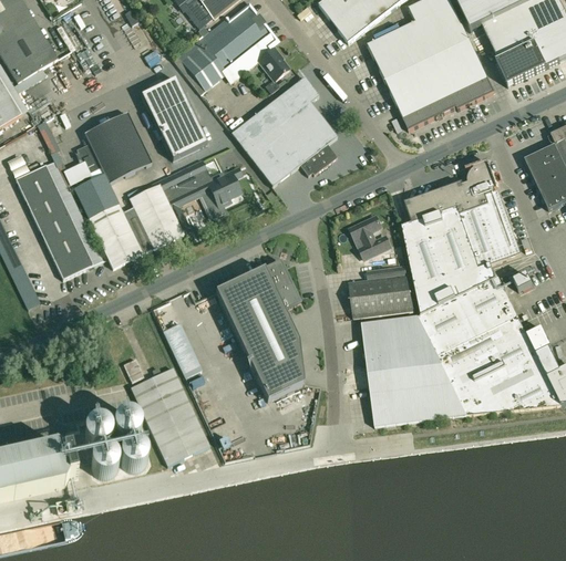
[(0,30),(29,13),(21,0),(0,0),(0,30)]
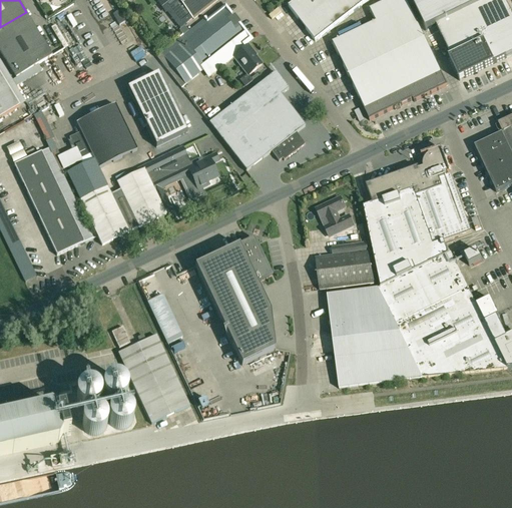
[(180,0),(192,14),(210,0),(180,0)]
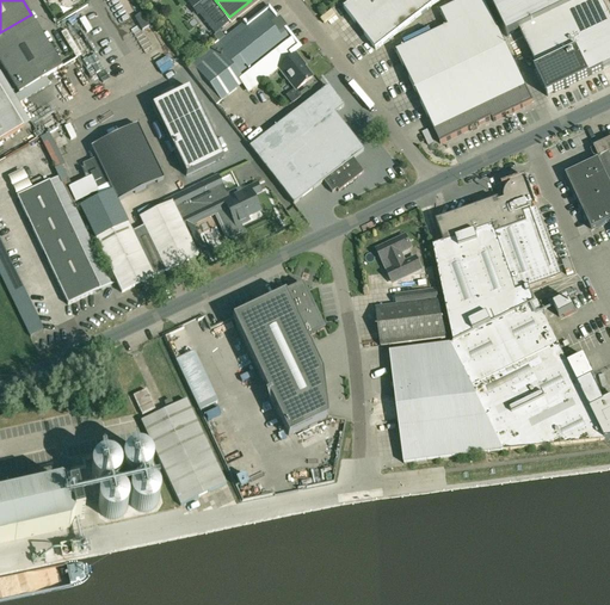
[(375,44),(431,0),(347,0),(344,4),(375,44)]
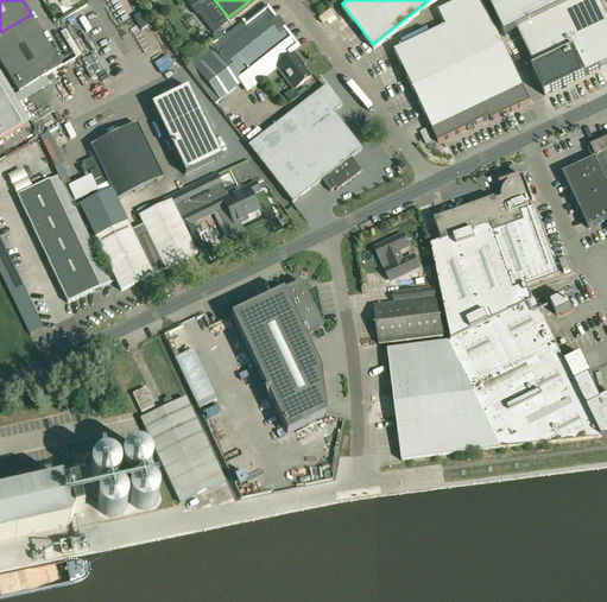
[(450,0),(437,7),(444,23),(393,48),(437,138),(488,113),(489,115),(529,96),(485,4),(484,4),(482,0),(450,0)]
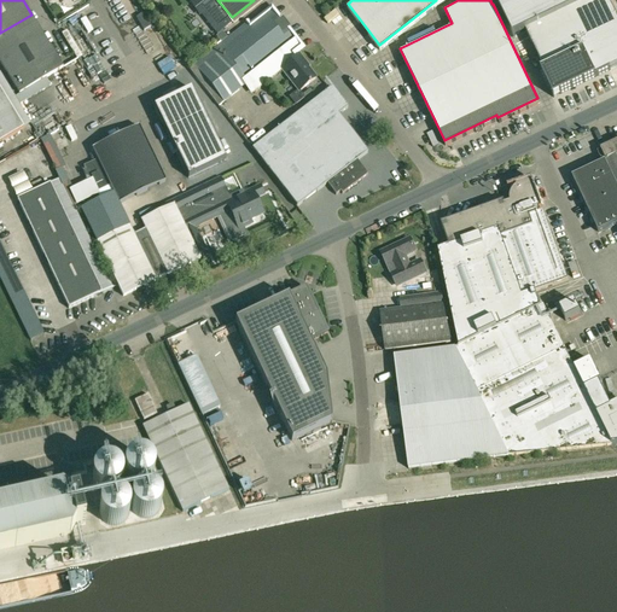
[(616,16),(609,0),(606,0),(530,38),(542,63),(582,45),(594,71),(616,59),(616,16)]
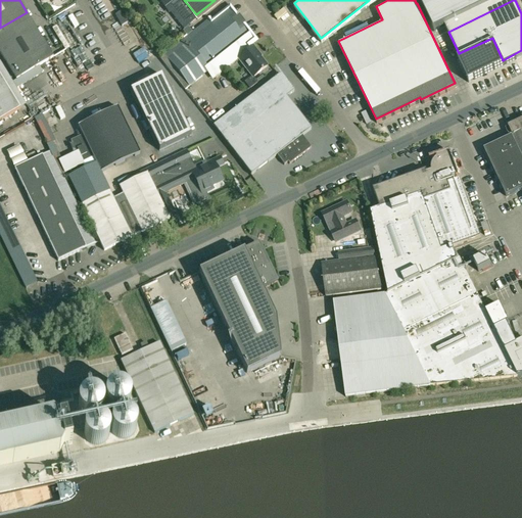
[(207,13),(158,53),(183,85),(207,66),(212,74),(250,42),(248,40),(254,36),(228,2),(209,16),(207,13)]
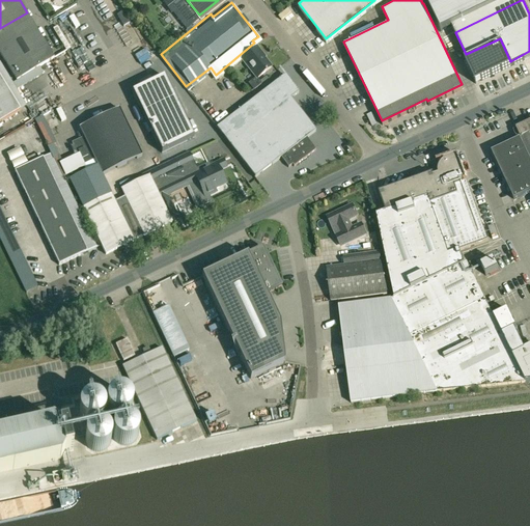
[(27,12),(0,28),(0,51),(16,77),(53,54),(27,12)]
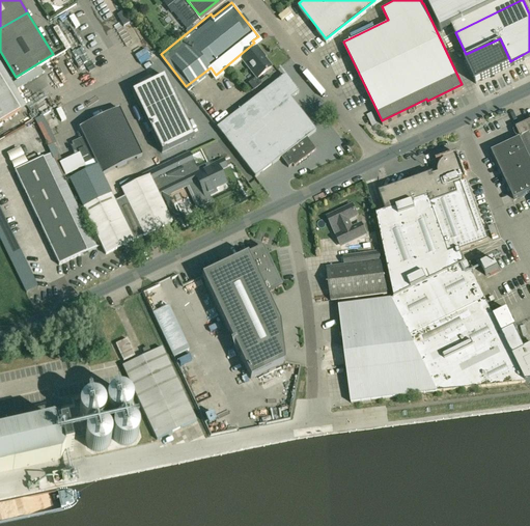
[(56,24),(68,46),(73,43),(60,21),(56,24)]
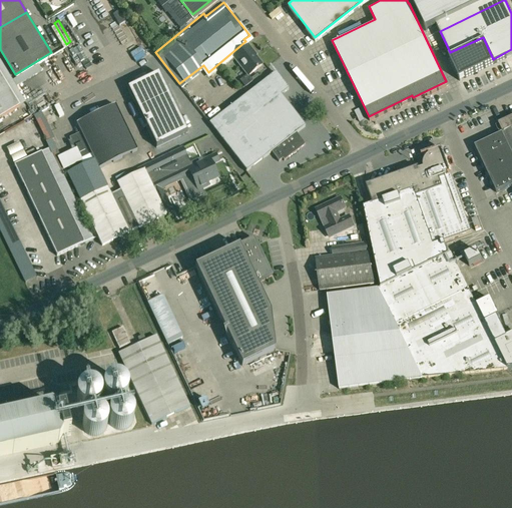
[(493,59),(483,37),(450,52),(447,54),(458,76),(493,59)]
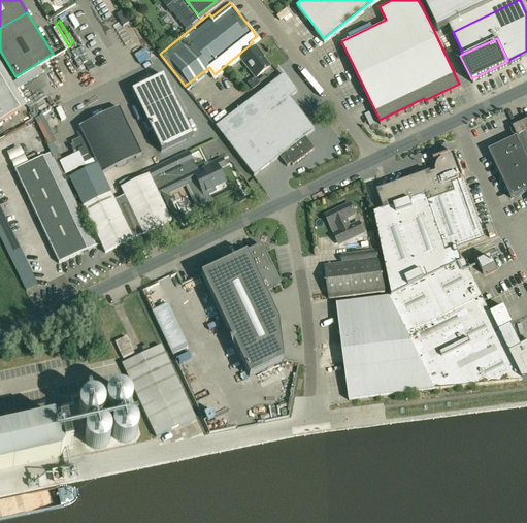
[(255,42),(239,54),(255,72),(268,62),(258,50),(260,48),(255,42)]
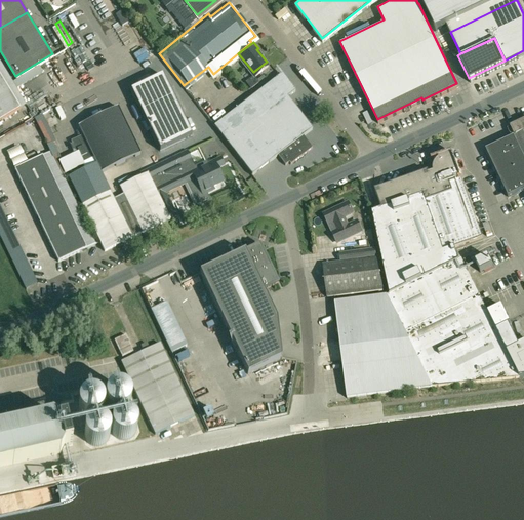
[(281,69),(213,121),(250,170),(276,151),(284,161),(288,158),(289,160),(311,144),(301,131),(311,124),(289,96),(286,92),(293,86),(281,69)]
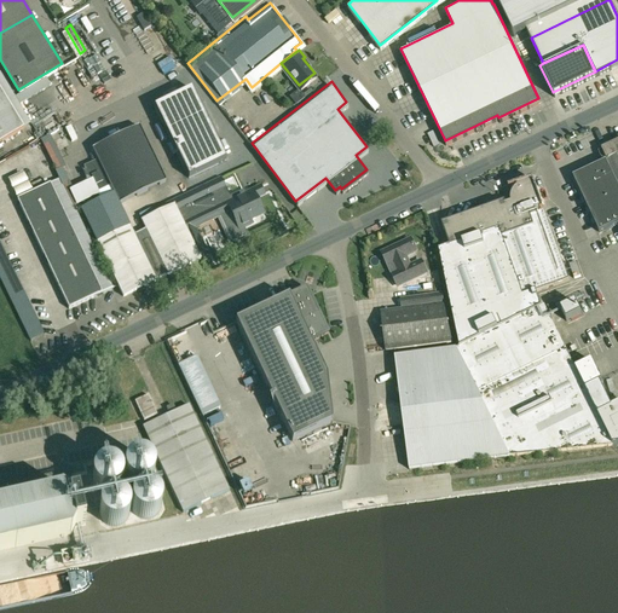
[(225,155),(191,85),(154,103),(188,173),(225,155)]
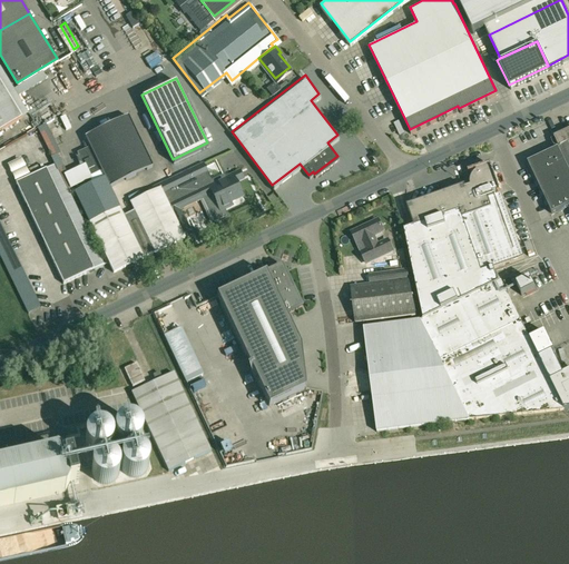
[(0,125),(20,114),(0,80),(0,125)]
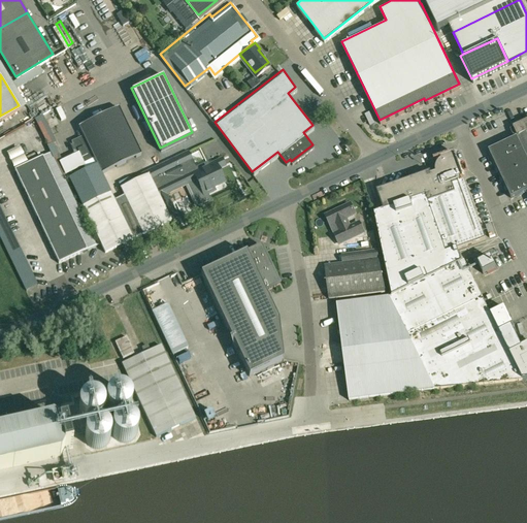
[(202,101),(206,106),(216,100),(211,95),(202,101)]
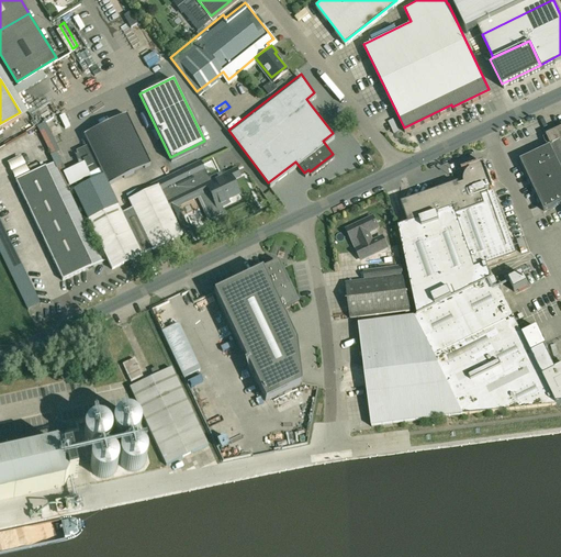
[(124,110),(82,131),(87,141),(75,146),(86,171),(99,165),(102,170),(73,185),(87,214),(116,200),(107,180),(148,159),(124,110)]
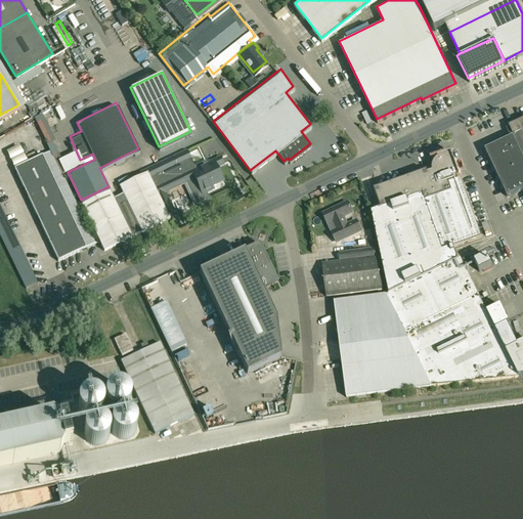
[(522,115),(509,122),(522,153),(522,115)]
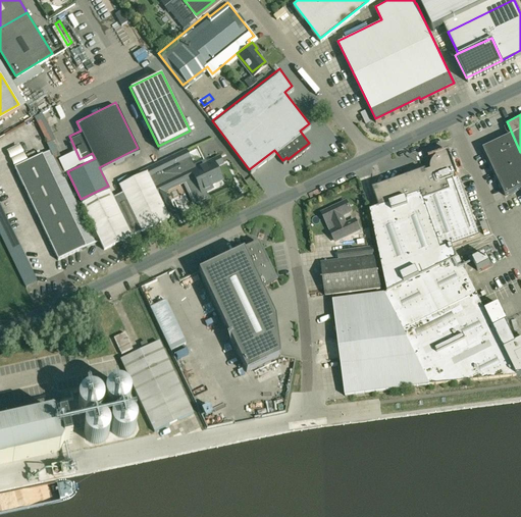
[(505,192),(520,184),(520,154),(510,132),(482,145),(505,192)]
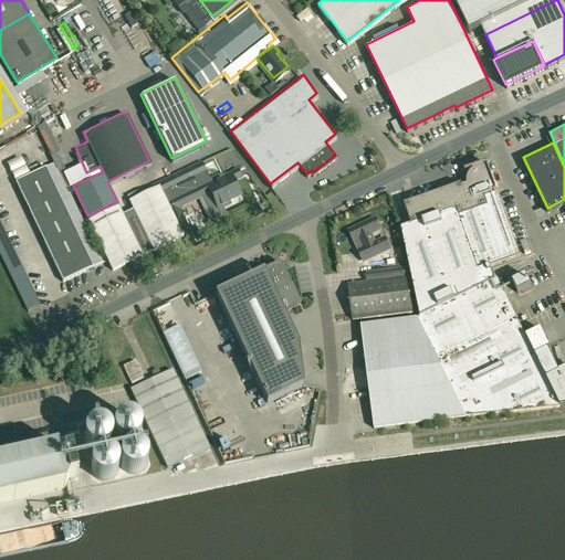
[(18,173),(31,167),(24,155),(11,161),(18,173)]
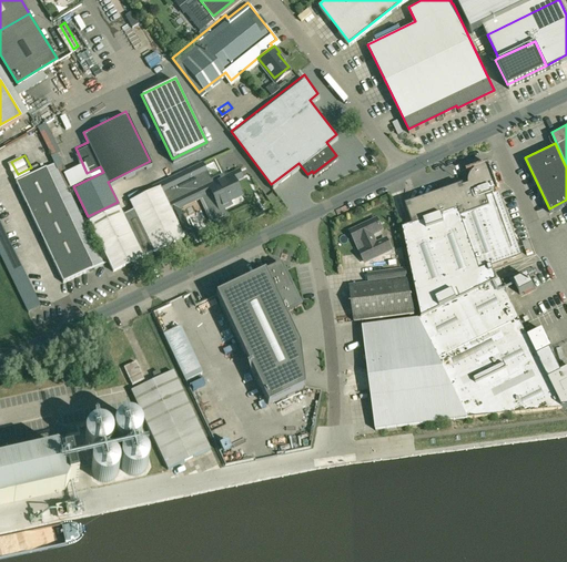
[(201,159),(158,180),(159,182),(171,206),(178,203),(201,192),(212,215),(224,208),(222,203),(229,200),(228,197),(240,191),(233,176),(226,179),(222,170),(209,175),(201,159)]
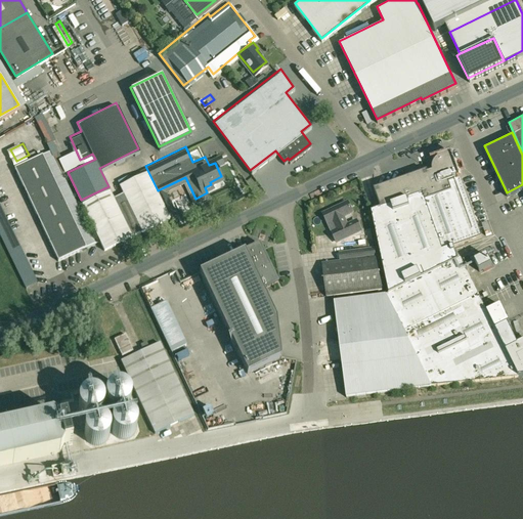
[(430,382),(518,373),(505,347),(516,341),(506,320),(509,318),(499,301),(486,308),(461,255),(458,256),(452,243),(480,233),(461,175),(458,176),(456,173),(460,172),(450,146),(436,152),(436,155),(435,156),(434,157),(433,158),(432,160),(432,162),(432,164),(432,165),(432,167),(428,169),(427,166),(374,185),(385,215),(375,219),(388,291),(386,292),(333,298),(345,393),(431,382),(430,382)]
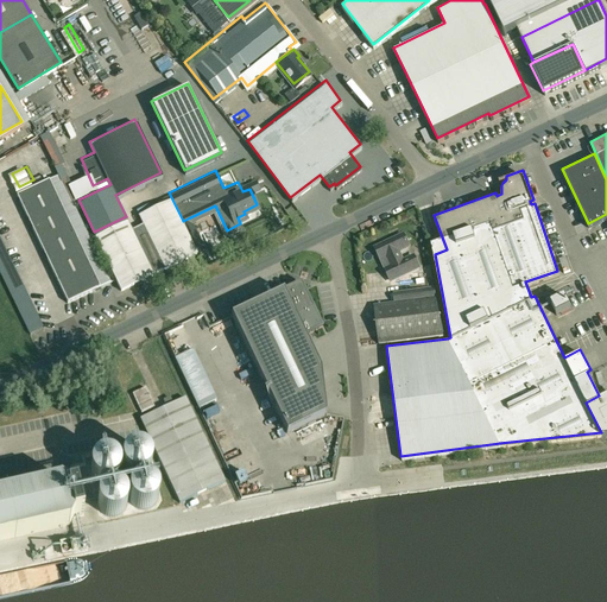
[(48,176),(36,181),(16,190),(67,298),(99,283),(48,176)]
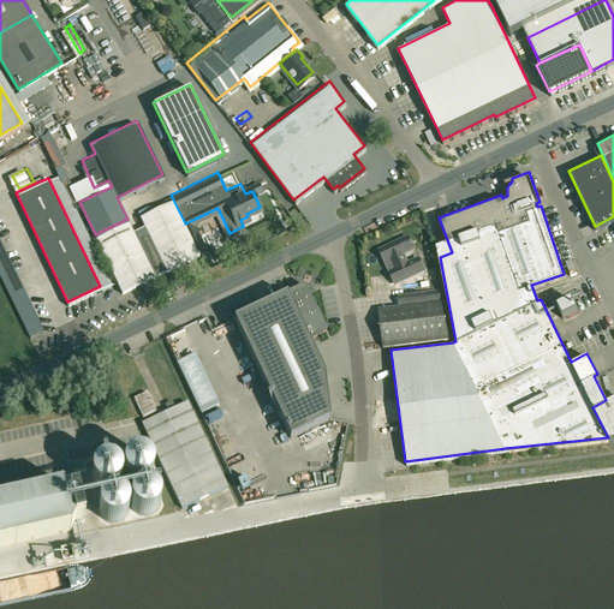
[(95,234),(121,290),(206,248),(192,220),(185,224),(172,197),(139,214),(144,222),(132,228),(127,219),(95,234)]
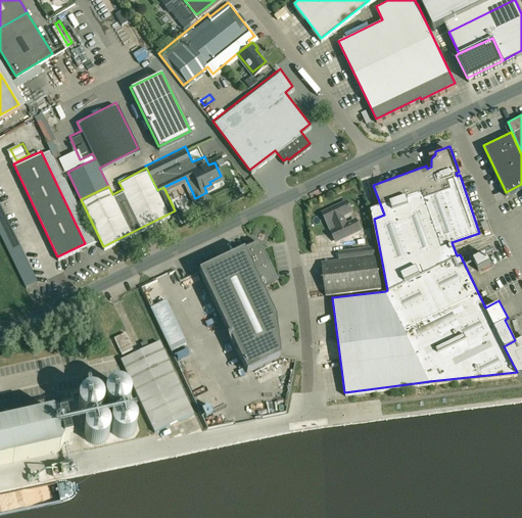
[(360,227),(357,219),(354,215),(345,219),(342,213),(350,208),(346,198),(322,209),(326,218),(330,217),(335,227),(334,227),(338,237),(360,227)]
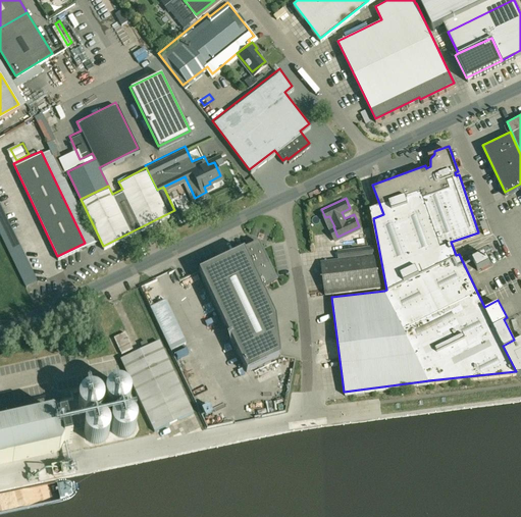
[(275,276),(267,261),(258,243),(253,241),(197,267),(245,367),(278,352),(273,312),(260,283),(275,276)]
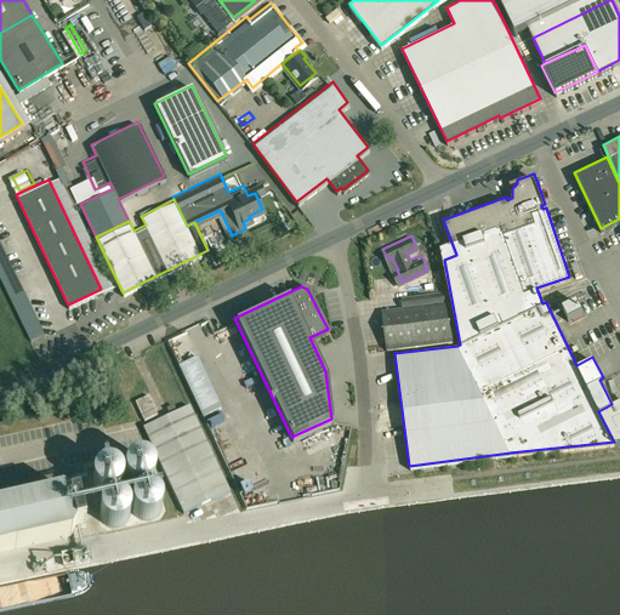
[(443,291),(402,296),(403,305),(444,301),(443,291)]
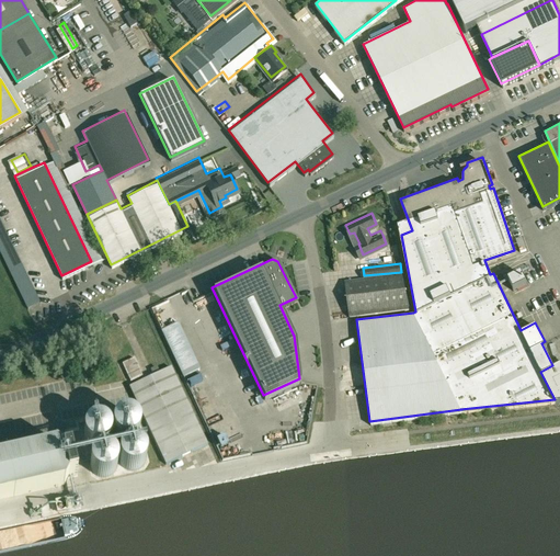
[(523,268),(511,273),(515,282),(526,276),(523,268)]
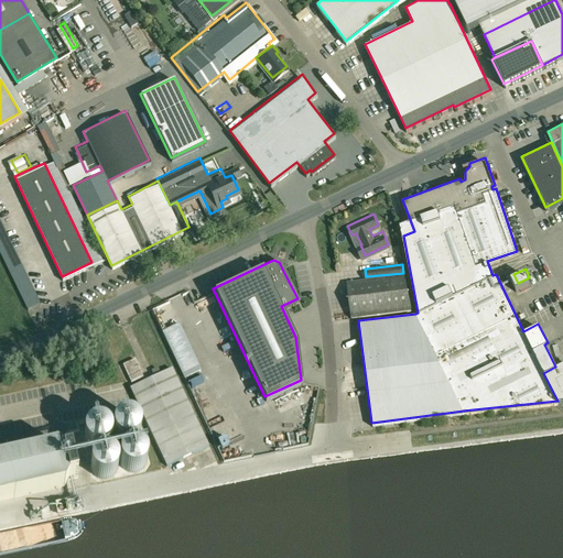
[(403,273),(346,280),(350,315),(411,307),(403,273)]
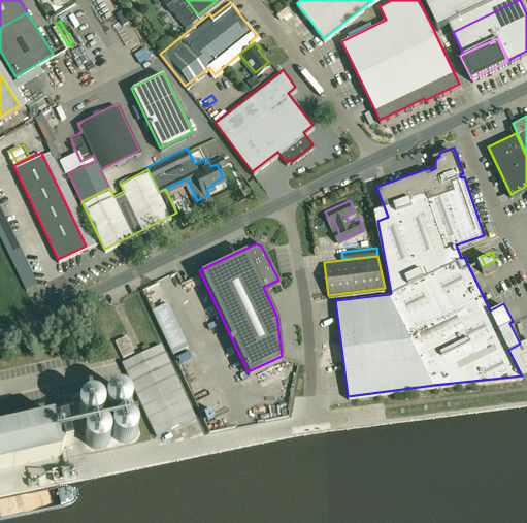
[(141,257),(122,266),(125,271),(144,263),(141,257)]
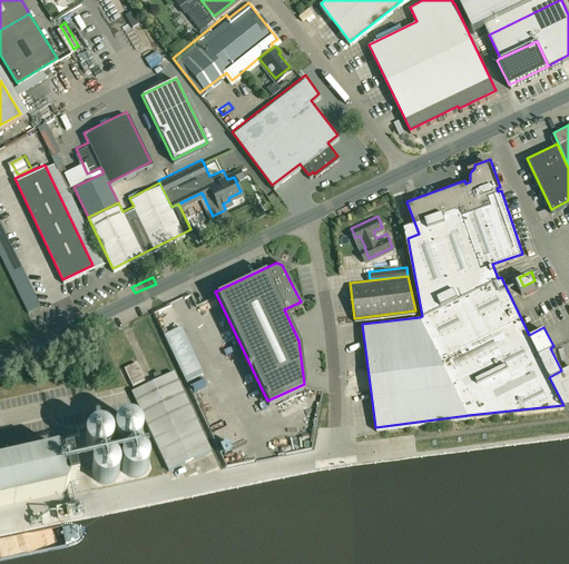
[(98,352),(104,363),(110,359),(106,348),(98,352)]
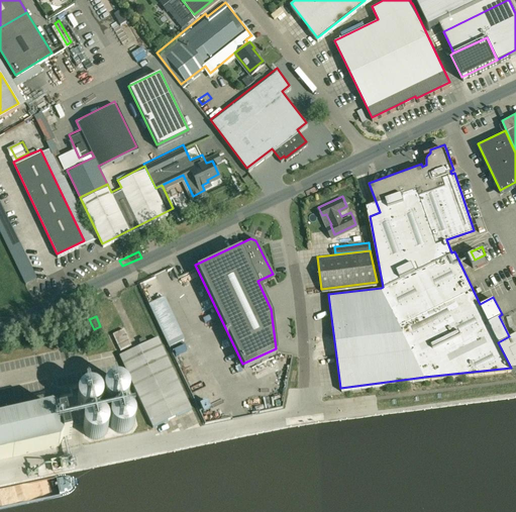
[(515,332),(509,336),(498,342),(511,368),(515,367),(515,332)]
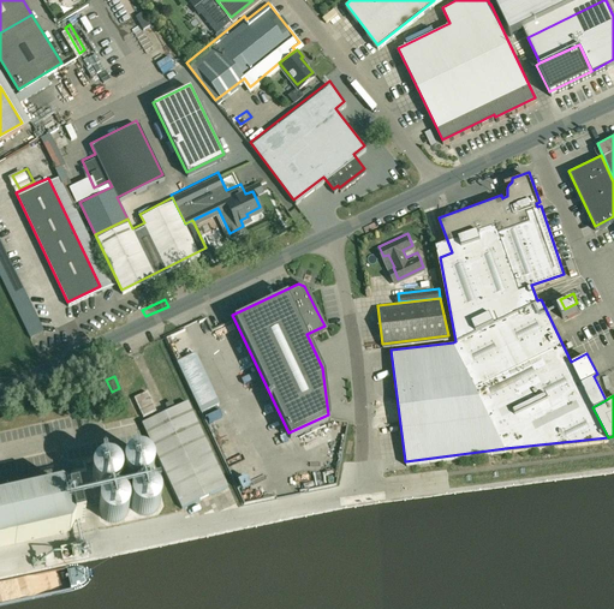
[(141,418),(180,503),(226,483),(186,398),(141,418)]
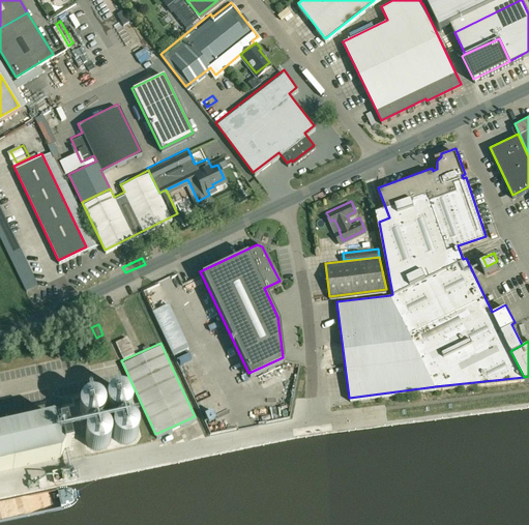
[(51,417),(0,429),(0,466),(59,454),(63,447),(71,445),(65,419),(57,421),(51,417)]
